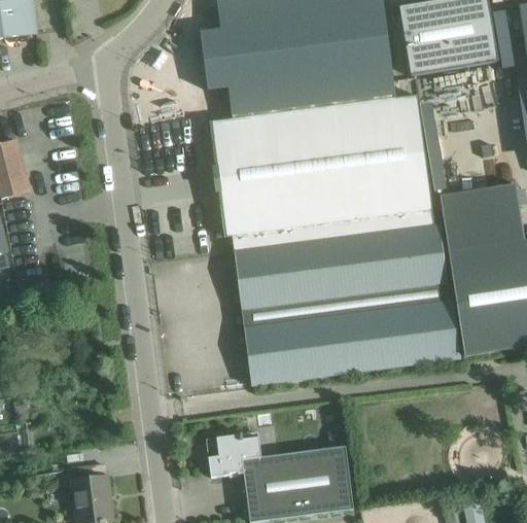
[(0,0),(0,35),(36,32),(32,0),(0,0)]
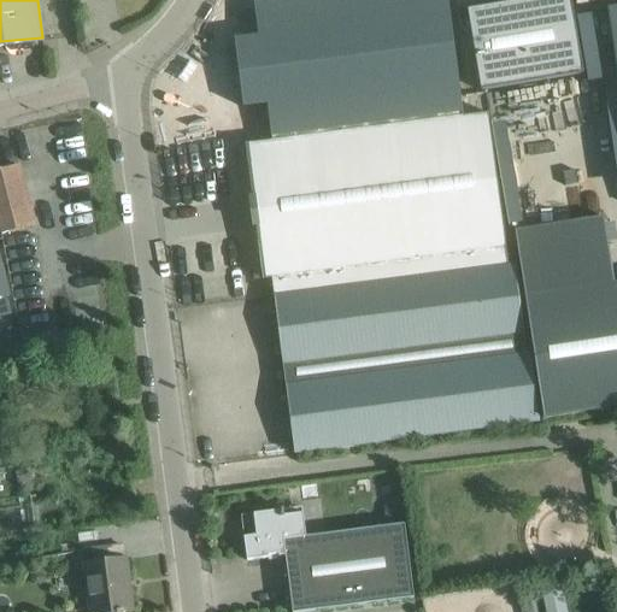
[(257,29),(233,33),(241,101),(265,98),(270,137),(462,113),(447,0),(252,0),(257,29)]
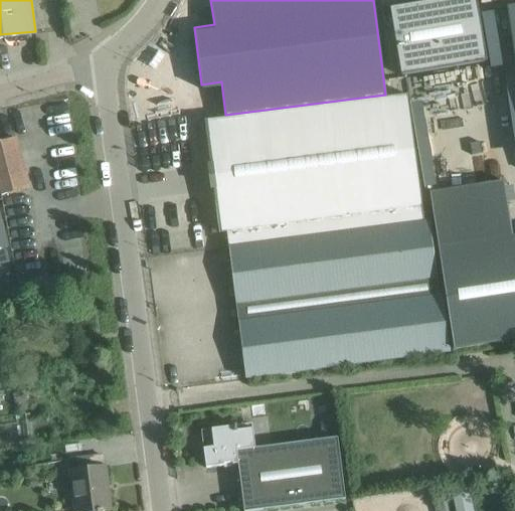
[(416,0),(398,3),(390,5),(394,28),(401,72),(404,71),(487,58),(477,0),(416,0)]
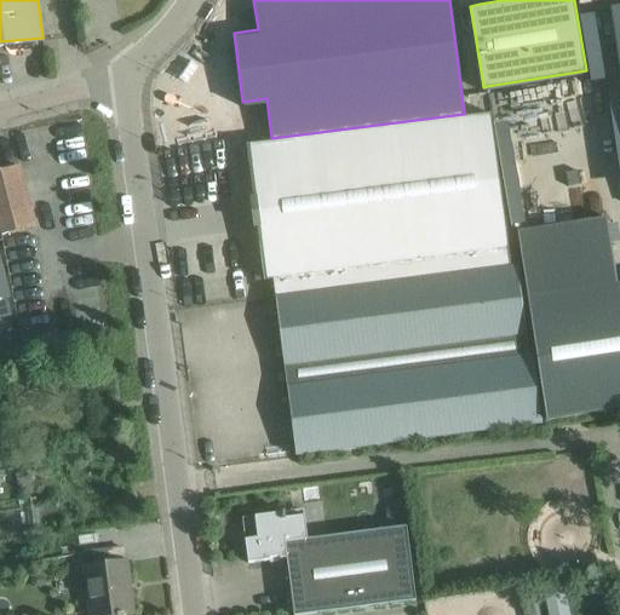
[(271,138),(250,142),(267,276),(269,295),(276,294),(299,291),(510,264),(507,245),(491,110),(271,138)]
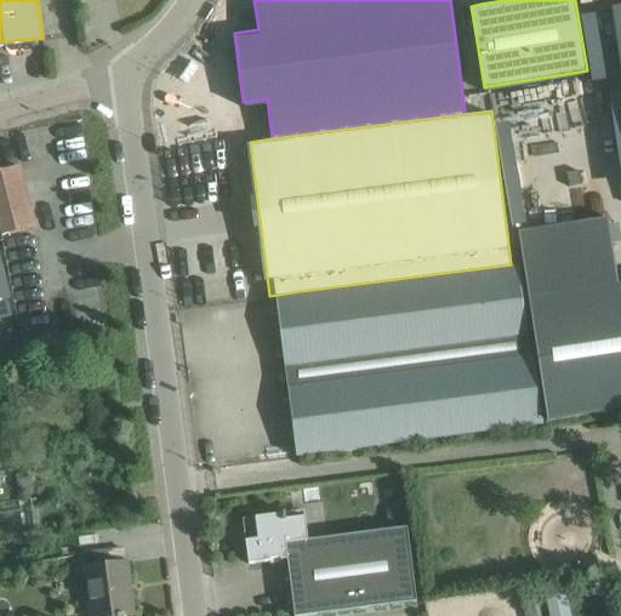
[(18,163),(0,166),(0,231),(11,228),(34,222),(18,163)]
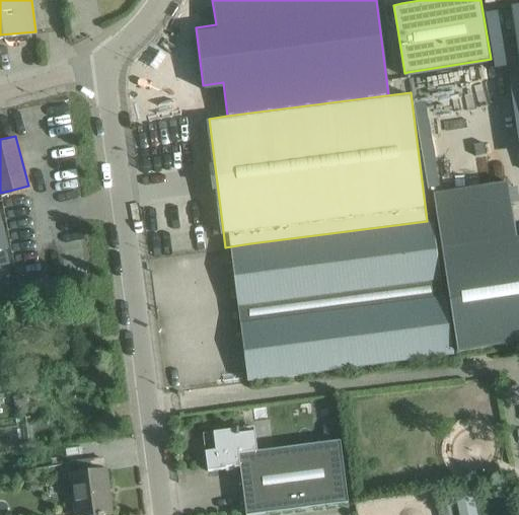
[(509,179),(433,192),(457,349),(518,339),(518,235),(509,179)]
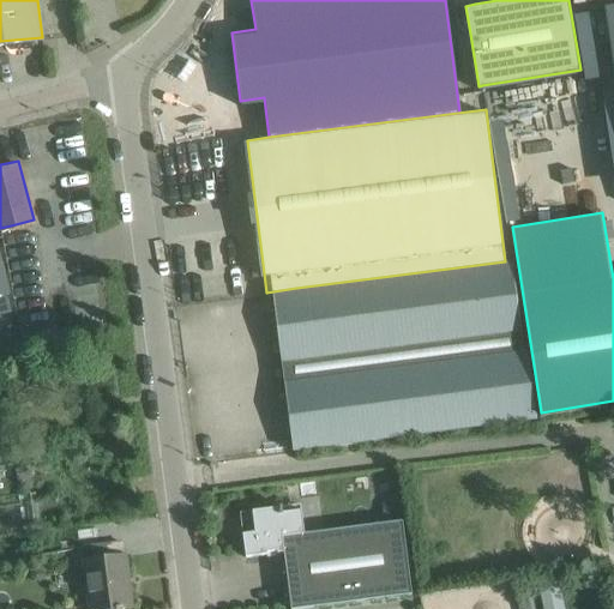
[(0,311),(11,308),(6,290),(8,290),(0,259),(0,311)]
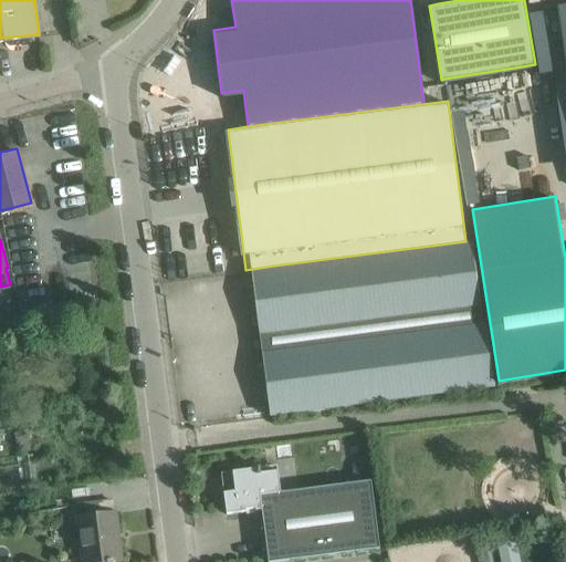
[(273,266),(252,269),(260,331),(262,351),(282,347),(284,347),(483,322),(480,302),(472,240),(465,241),(273,266)]
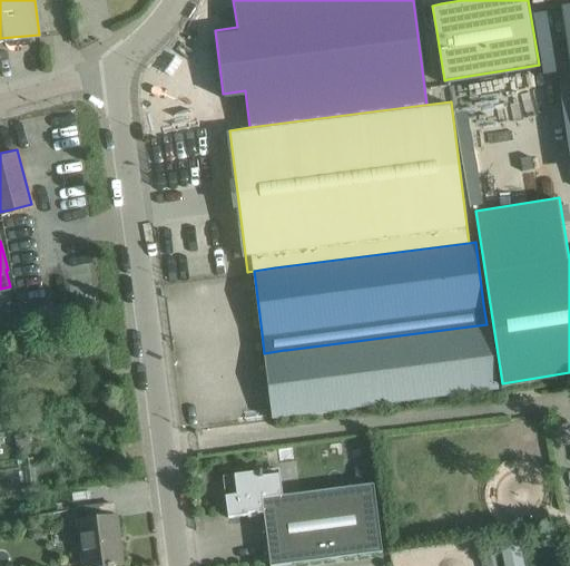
[(13,299),(0,301),(0,329),(20,324),(13,299)]
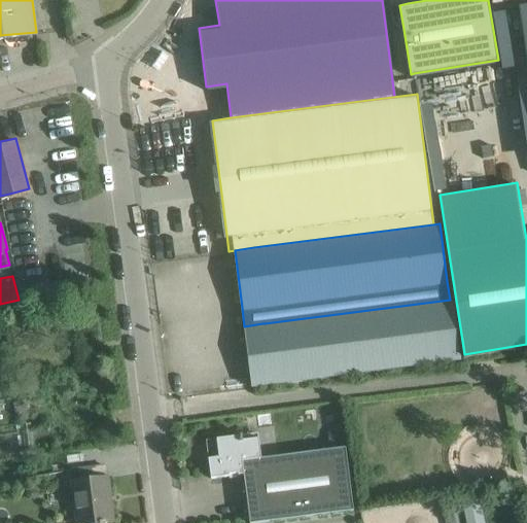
[(262,323),(244,326),(252,384),(272,382),(460,357),(452,299),(450,300),(265,323),(262,323)]
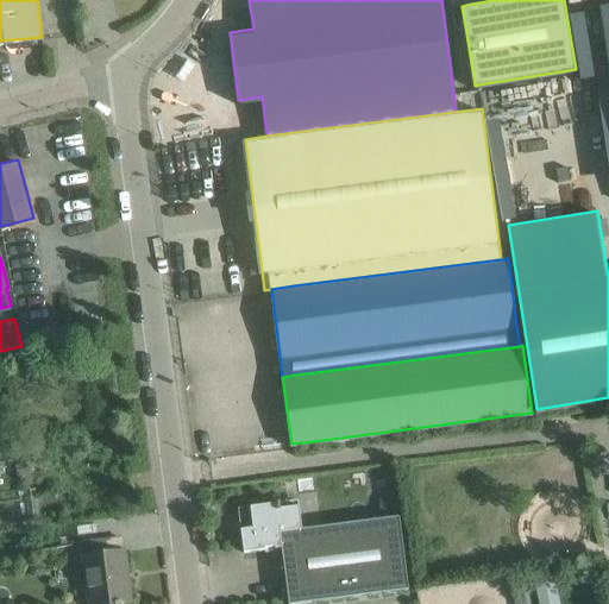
[(399,491),(383,494),(385,509),(401,507),(399,491)]
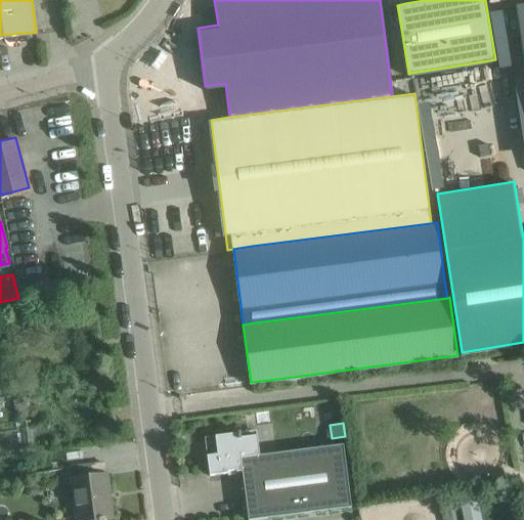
[(218,451),(207,453),(210,473),(243,469),(241,456),(260,452),(259,448),(257,434),(241,436),(239,430),(215,433),(218,451)]
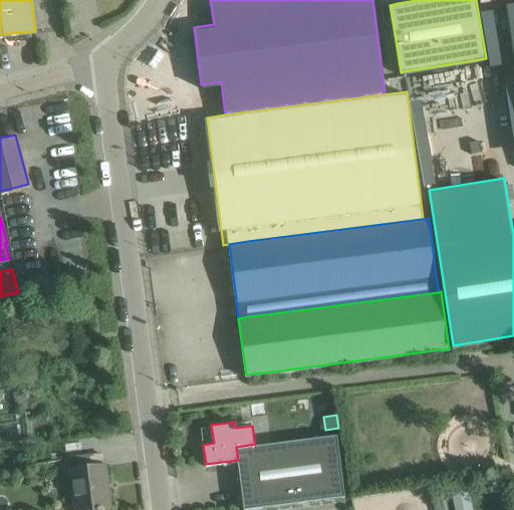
[(255,444),(236,447),(238,460),(244,507),(264,505),(278,503),(344,494),(336,433),(271,442),(255,444)]
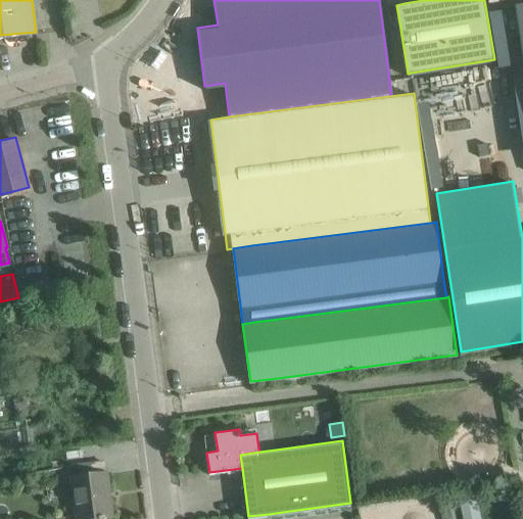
[(79,474),(70,475),(77,518),(86,518),(112,515),(106,470),(86,473),(79,474)]
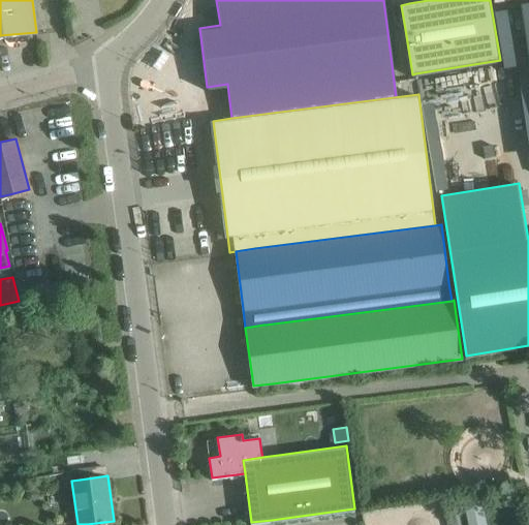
[(486,524),(481,501),(464,505),(467,524),(486,524)]
